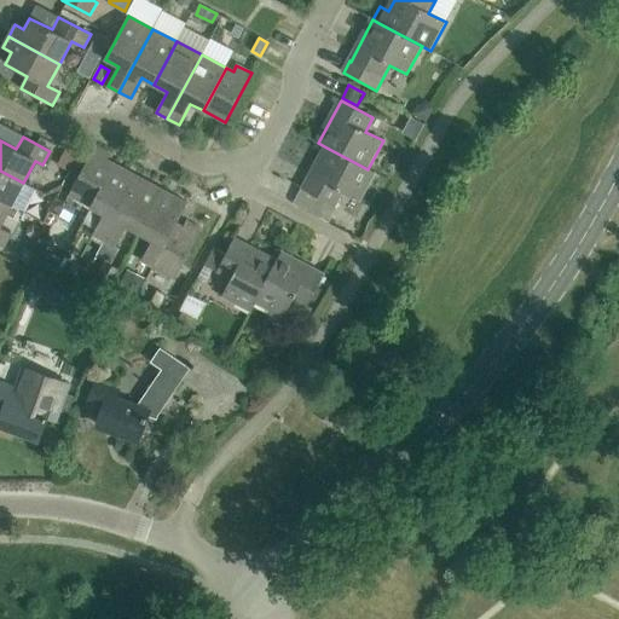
[(75,165),(81,154),(65,145),(59,156),(75,165)]
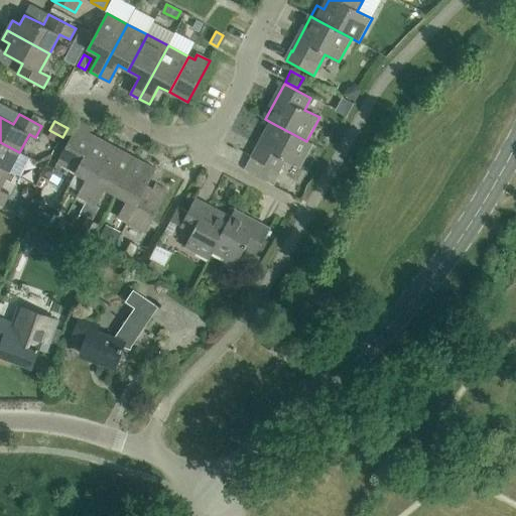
[(76,172),(96,137),(90,133),(92,129),(80,122),(57,162),(76,172)]
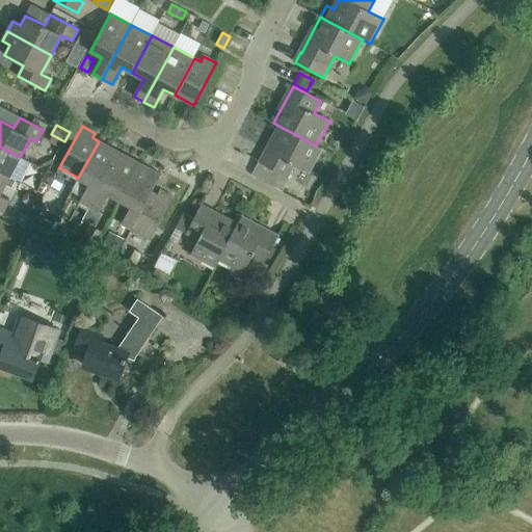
[(323,150),(316,145),(281,127),(261,163),(289,178),(295,166),(310,174),(323,150)]
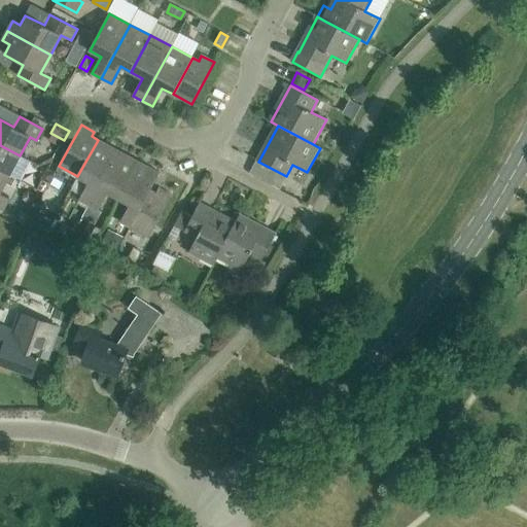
[(89,205),(118,151),(98,140),(77,176),(89,182),(79,200),(89,205)]
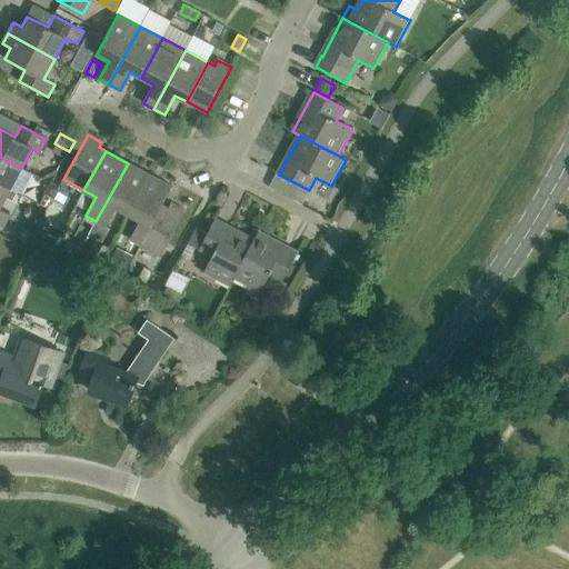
[(0,182),(11,189),(21,168),(0,157),(0,182)]
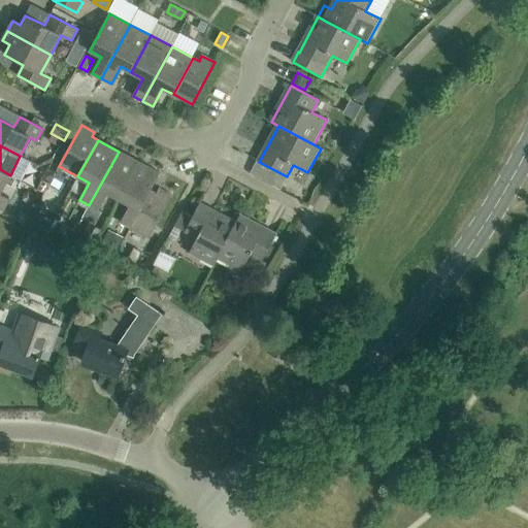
[(119,199),(139,162),(119,152),(89,205),(99,210),(108,193),(119,199)]
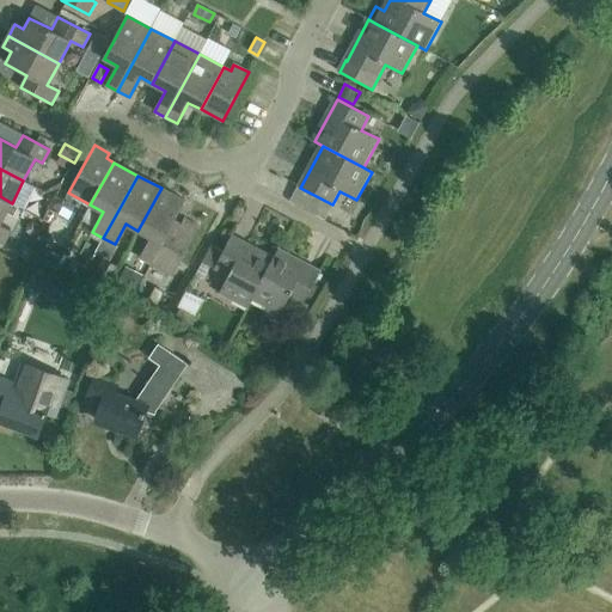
[(173,221),(175,222),(185,201),(161,188),(138,231),(151,238),(140,258),(152,264),(173,221)]
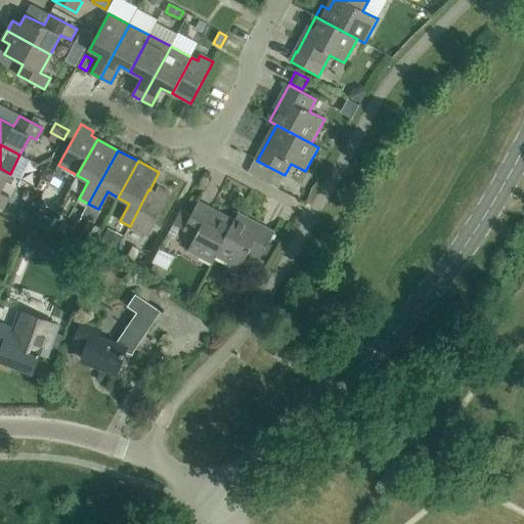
[(42,178),(49,182),(54,171),(47,167),(42,178)]
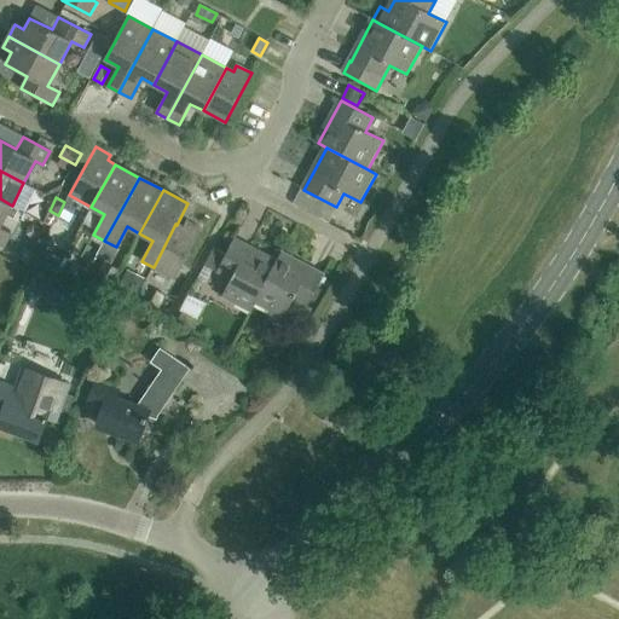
[(13,219),(18,209),(12,206),(0,198),(0,244),(5,248),(11,235),(0,227),(6,217),(13,219)]
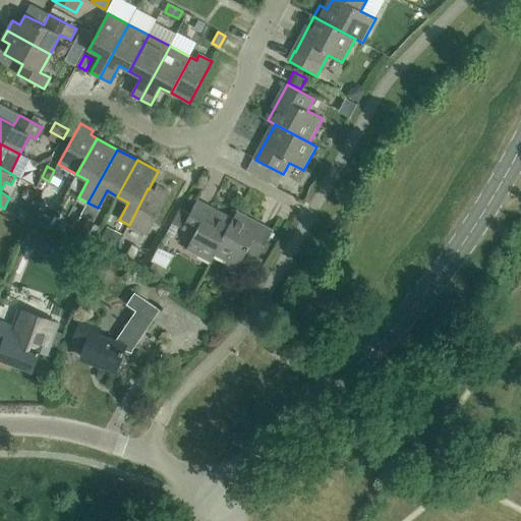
[(148,188),(129,225),(148,235),(170,193),(157,186),(154,192),(149,189),(148,188)]
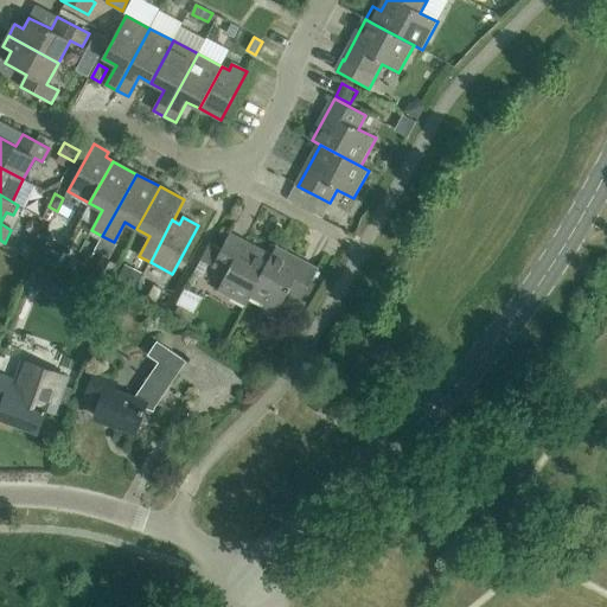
[(249,298),(270,259),(229,236),(212,268),(227,275),(217,292),(246,307),(249,298)]
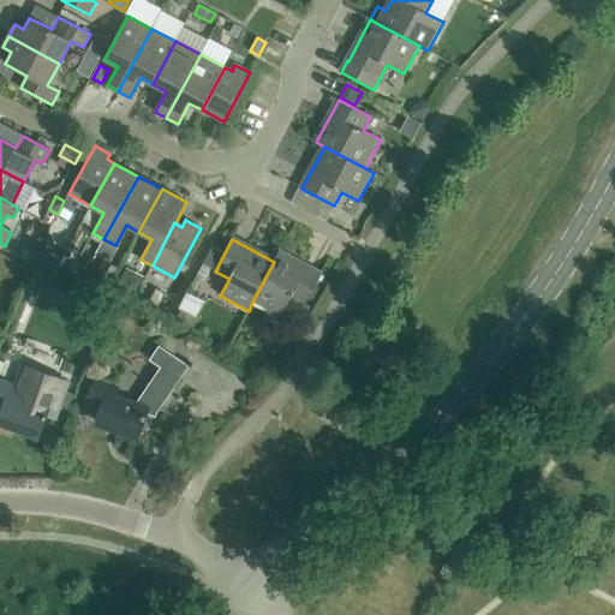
[(321,275),(279,252),(274,262),(252,302),(281,317),(290,299),(304,306),(309,298),(321,275)]
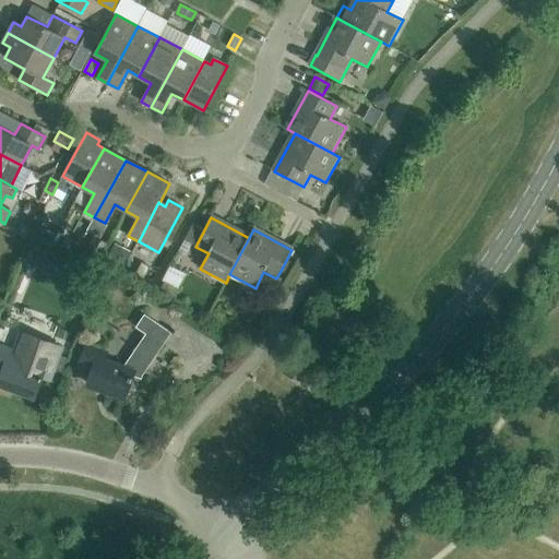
[(25,263),(37,268),(42,256),(30,251),(25,263)]
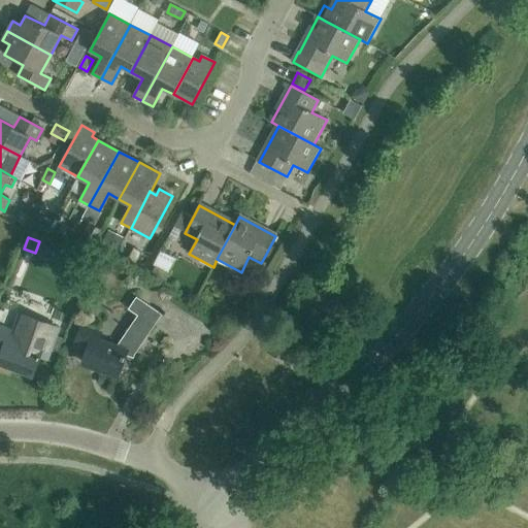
[(134,248),(127,261),(134,264),(141,252),(134,248)]
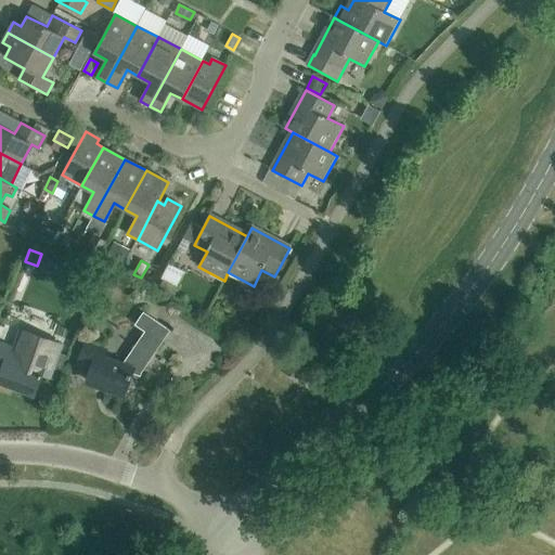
[(142,373),(167,335),(170,331),(143,312),(134,325),(144,332),(121,365),(102,358),(105,351),(86,344),(79,360),(93,365),(88,382),(124,395),(131,373),(140,376),(142,373)]
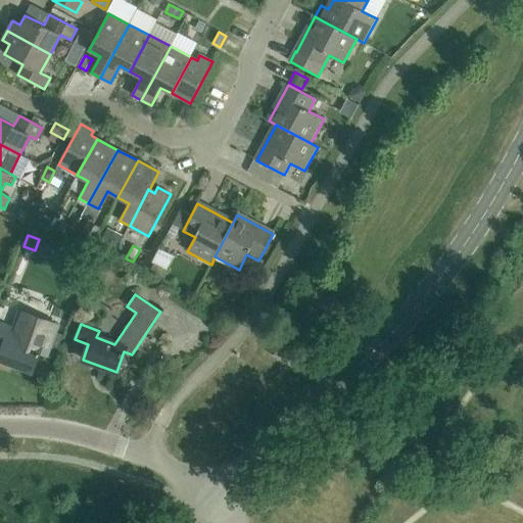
[(46,355),(57,325),(20,312),(13,330),(0,325),(0,341),(4,343),(0,353),(0,359),(33,371),(39,352),(46,355)]
